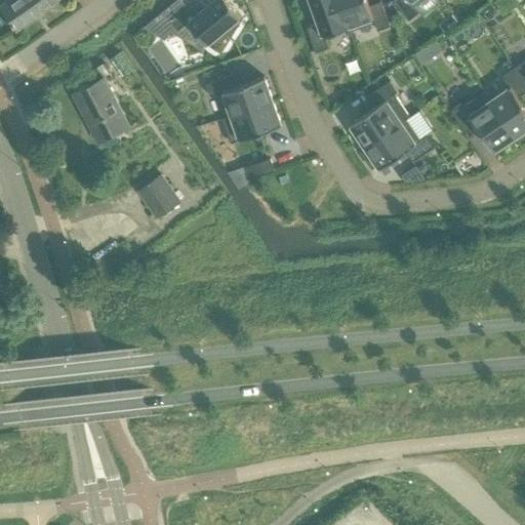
[(8,0),(0,6),(0,8),(9,23),(8,24),(10,27),(12,26),(14,30),(56,0),(8,0)]
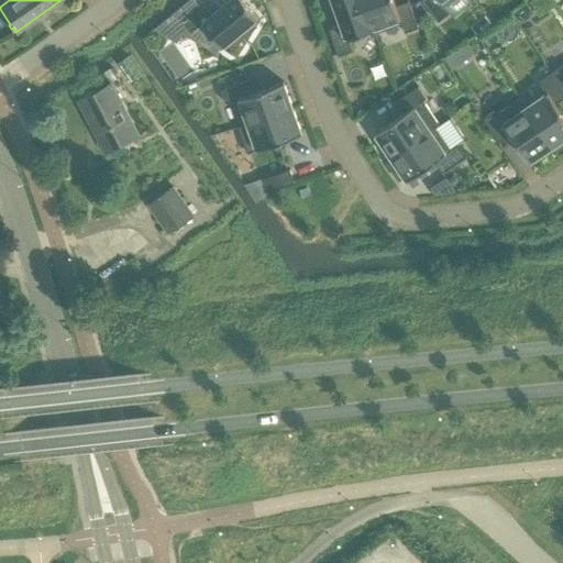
[(222,0),(199,20),(219,44),(255,14),(243,0),(222,0)]
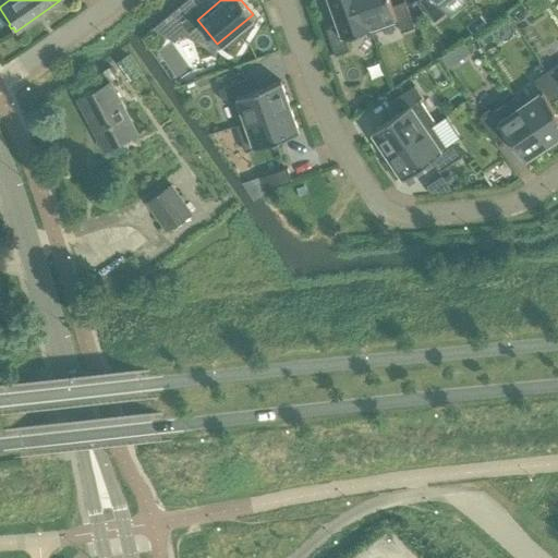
[(386,0),(359,0),(356,1),(373,45),(399,36),(395,23),(386,0)]
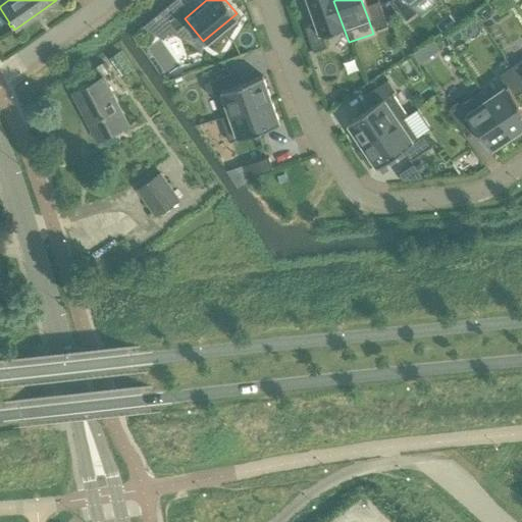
[(379,0),(378,0),(368,5),(378,24),(389,19),(379,0)]
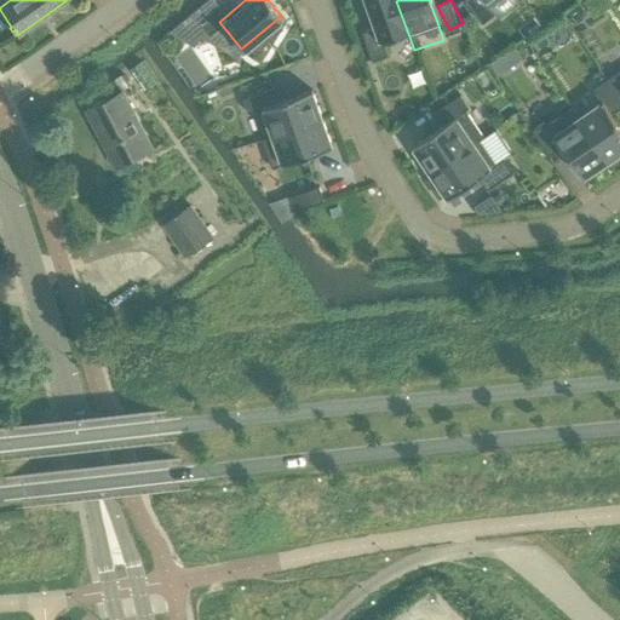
[(414,50),(396,1),(366,12),(379,46),(384,61),(414,50)]
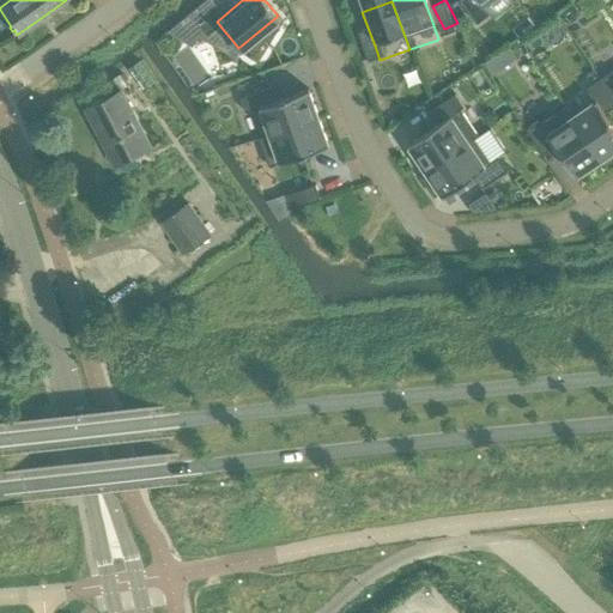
[(493,76),(502,70),(493,58),(485,64),(493,76)]
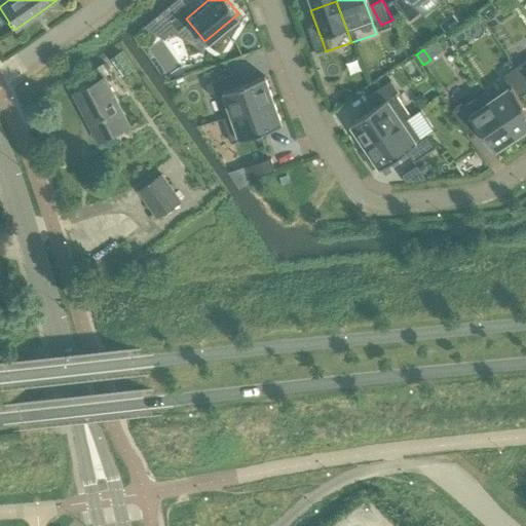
[(74,94),(99,141),(128,126),(104,78),(74,94)]
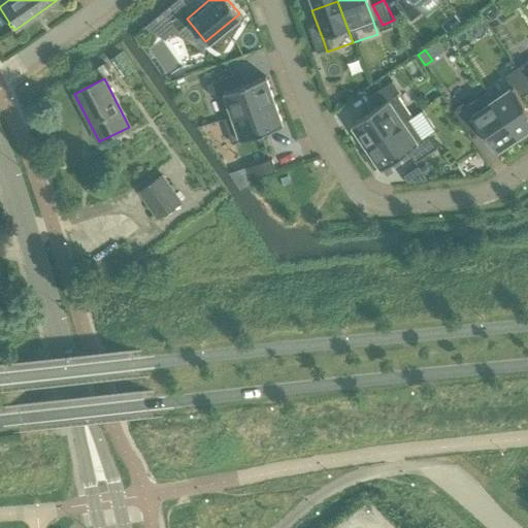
[(222,98),(230,122),(272,107),(263,83),(234,94),(222,98)]
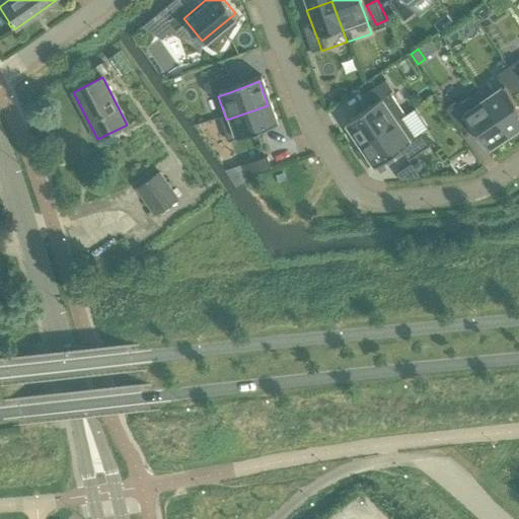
[(505,85),(485,99),(509,135),(518,128),(518,105),(512,95),(505,85)]
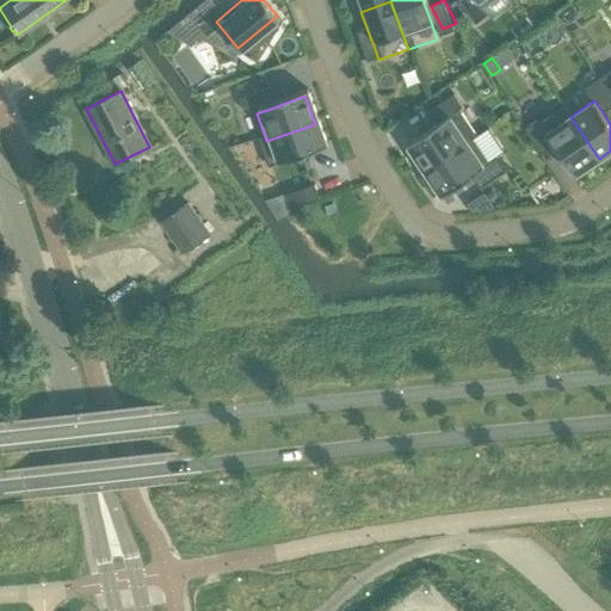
[(407,143),(424,170),(467,141),(449,115),(437,123),(407,143)]
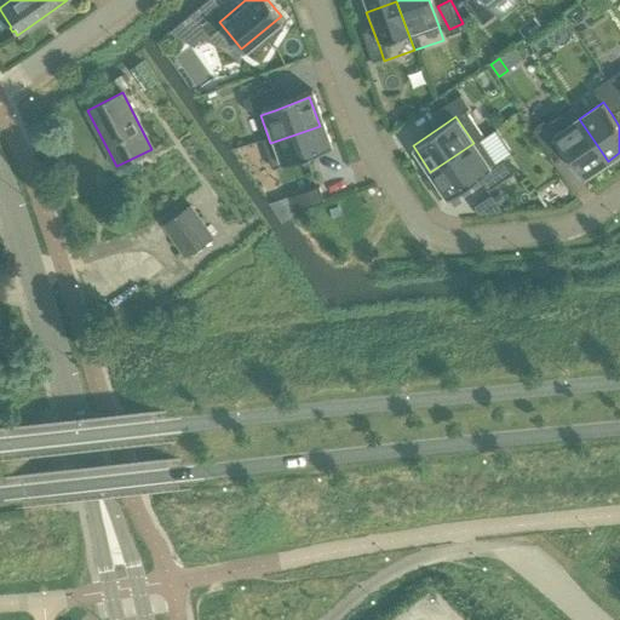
[(608,161),(579,119),(554,135),(554,136),(562,148),(583,178),(608,161)]
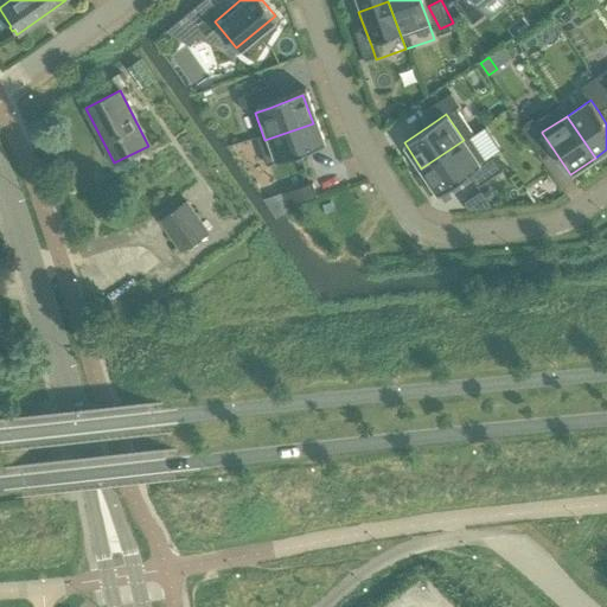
[(313,123),(264,140),(274,167),(275,168),(289,163),(323,151),(313,123)]
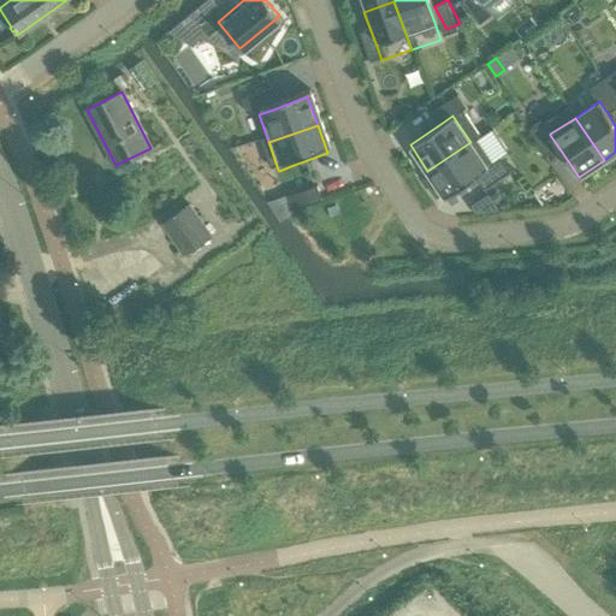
[(471,142),(427,171),(445,197),(475,177),(489,169),(487,167),(471,142)]
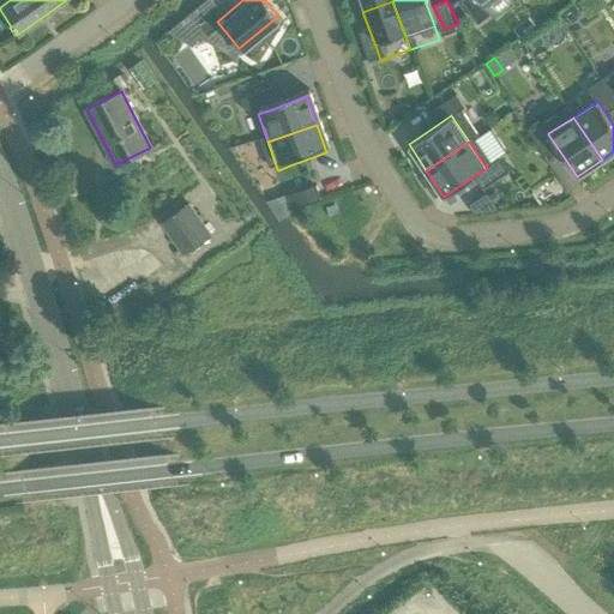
[(278,170),(277,169),(263,175),(268,190),(298,179),(293,164),(278,170)]
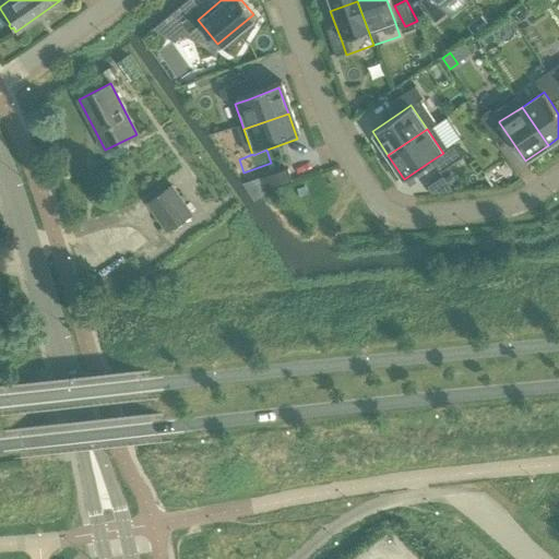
[(252,194),(294,180),(288,166),(247,180),(252,194)]
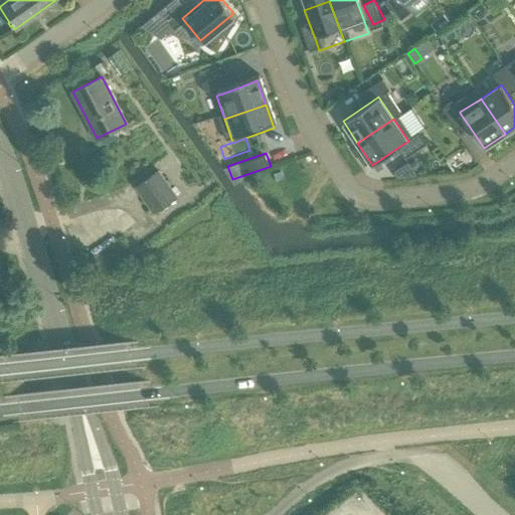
[(135,187),(154,213),(177,197),(158,171),(135,187)]
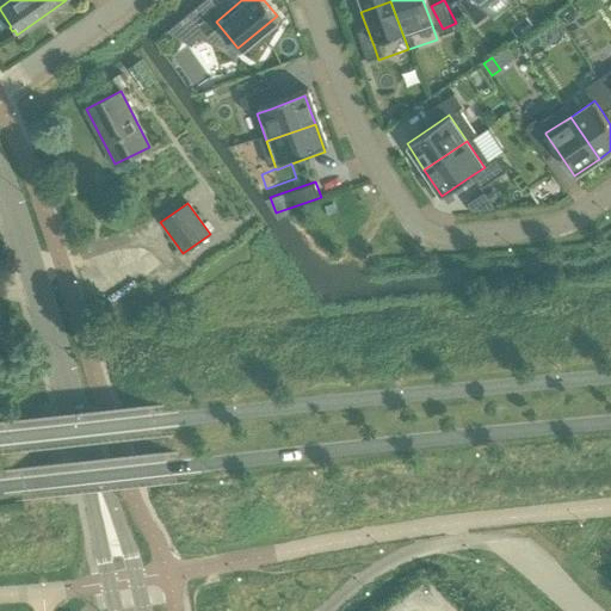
[(325,207),(327,216),(335,213),(332,204),(325,207)]
